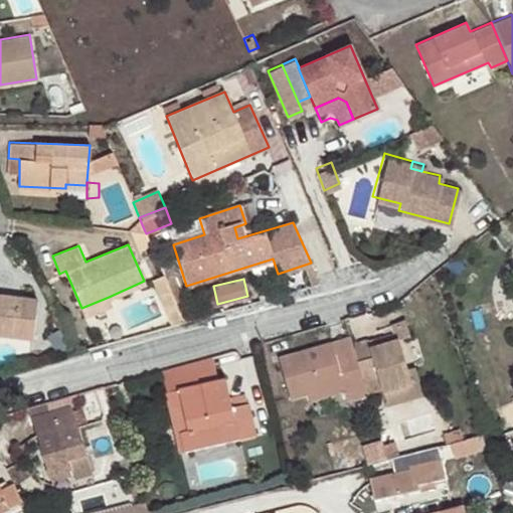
[(37,299),(0,295),(0,335),(32,340),(37,299)]
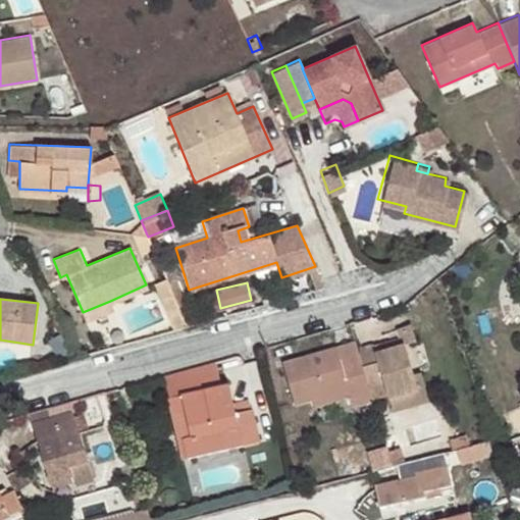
[(110,301),(83,312),(87,322),(113,310),(110,301)]
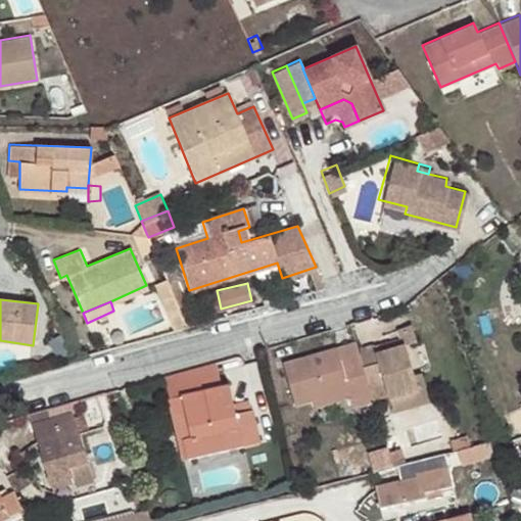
[(173,327),(185,324),(179,310),(168,314),(173,327)]
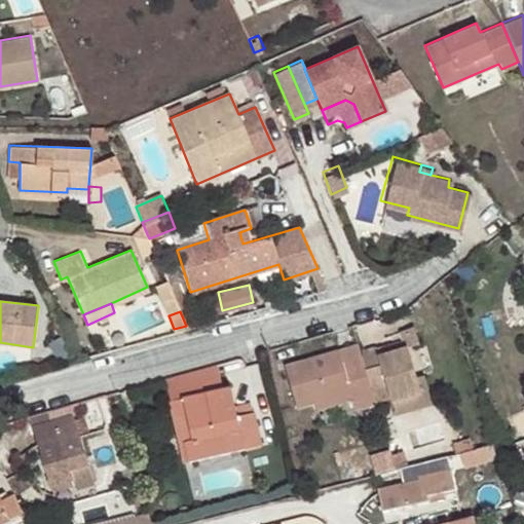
[(378,353),(408,344),(405,336),(376,345),(378,353)]
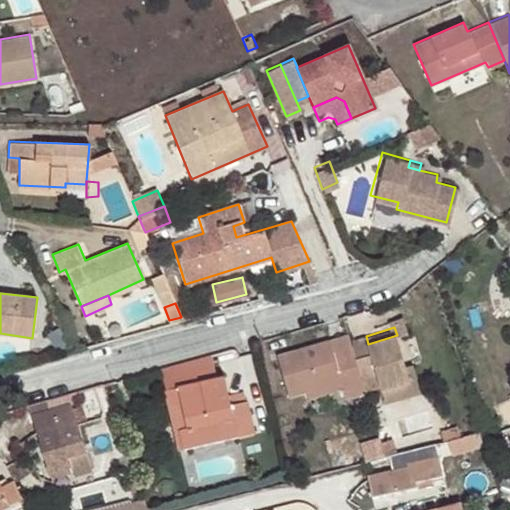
[(366,336),(350,340),(351,343),(355,356),(365,389),(380,384),(381,387),(410,379),(405,364),(397,335),(368,344),(366,336)]
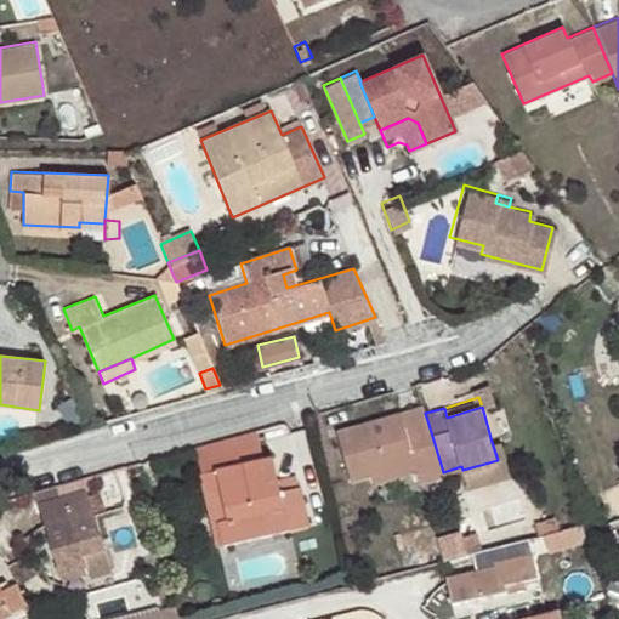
[(415,467),(419,481),(444,473),(443,472),(431,432),(408,438),(403,422),(398,408),(336,426),(350,477),(373,470),(413,458),(415,467)]
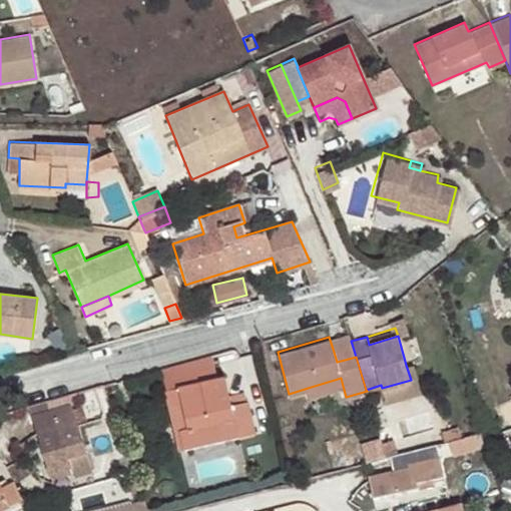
[(352,344),(333,349),(337,362),(356,357),(352,344)]
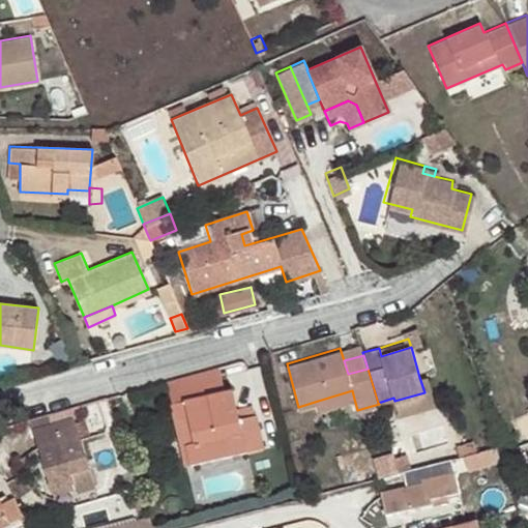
[(163,382),(169,405),(184,401),(222,391),(216,368),(163,382)]
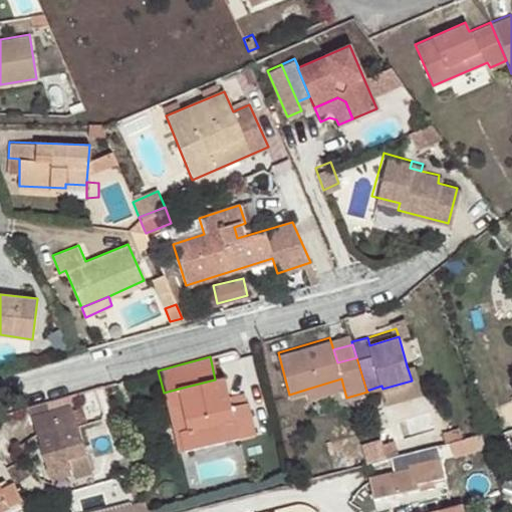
[(425,389),(416,362),(407,365),(412,380),(382,389),(387,401),(425,389)]
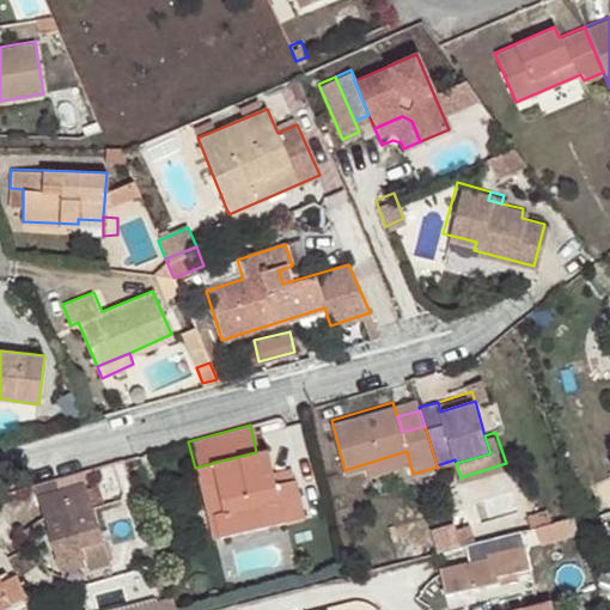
[(214,512),(221,536),(304,516),(296,480),(276,483),(269,449),(256,452),(213,463),(225,510),(214,512)]
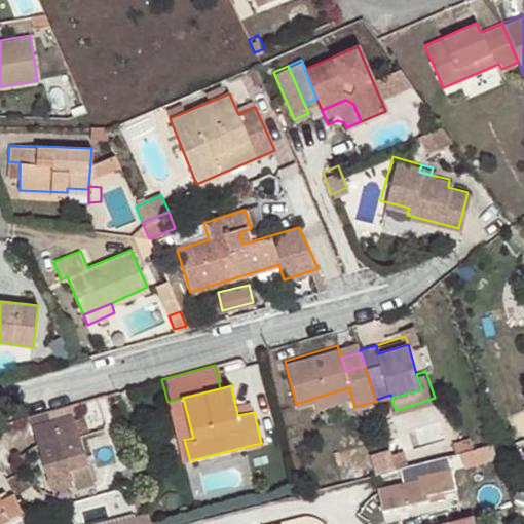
[(349,387),(315,398),(319,406),(351,396),(349,387)]
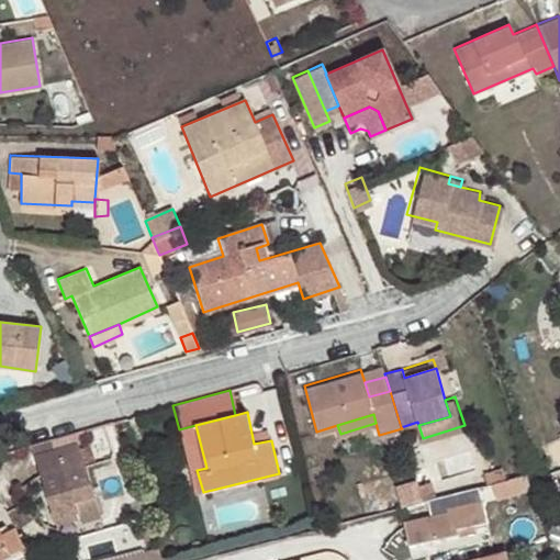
[(196,425),(179,429),(196,494),(203,492),(197,470),(206,468),(196,425)]
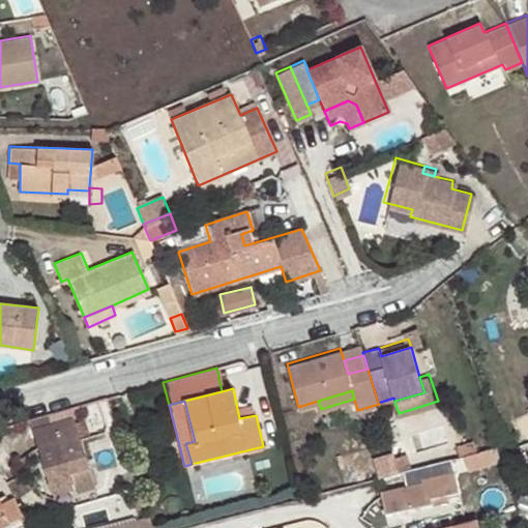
[(49,488),(74,479),(71,470),(87,466),(74,417),(32,429),(49,488)]
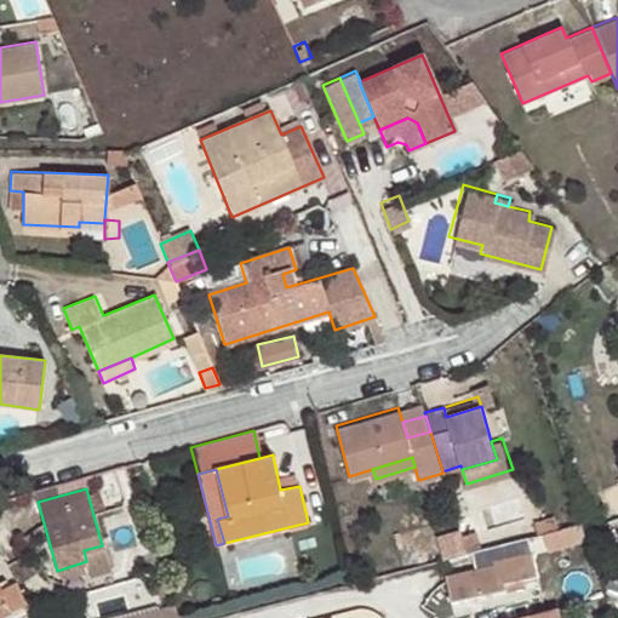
[(478,560),(470,527),(438,533),(442,560),(464,556),(465,562),(478,560)]
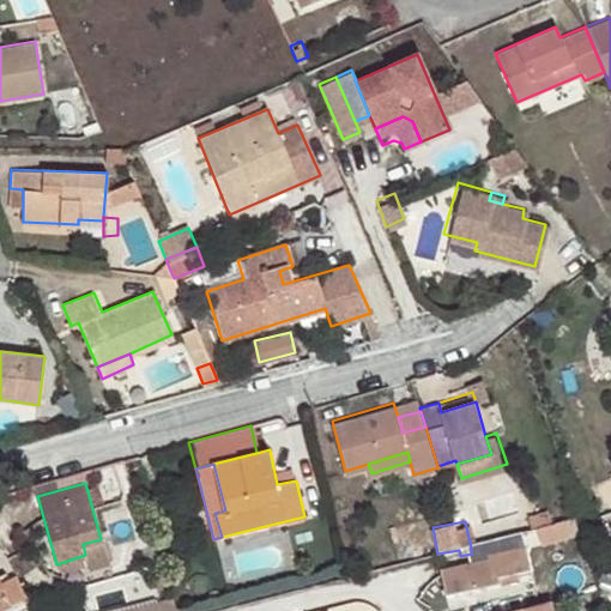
[(83,544),(85,555),(89,567),(108,561),(101,539),(83,544)]
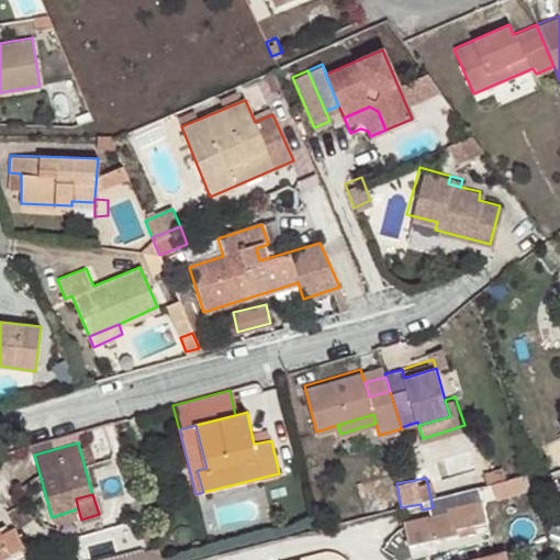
[(486,519),(482,500),(447,506),(448,512),(404,521),(409,542),(458,534),(457,526),(486,519)]
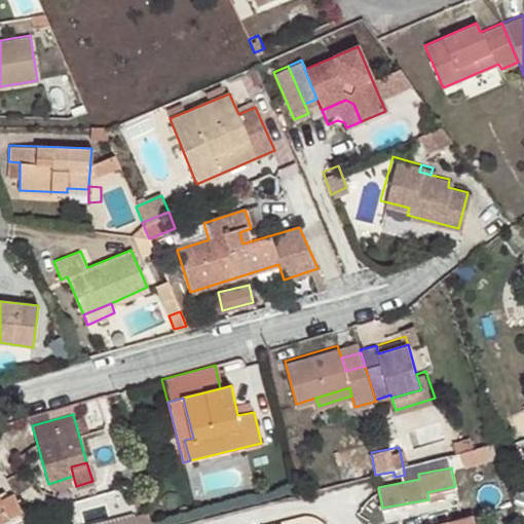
[(0,512),(5,510),(8,517),(23,510),(14,492),(1,499),(0,496),(0,512)]
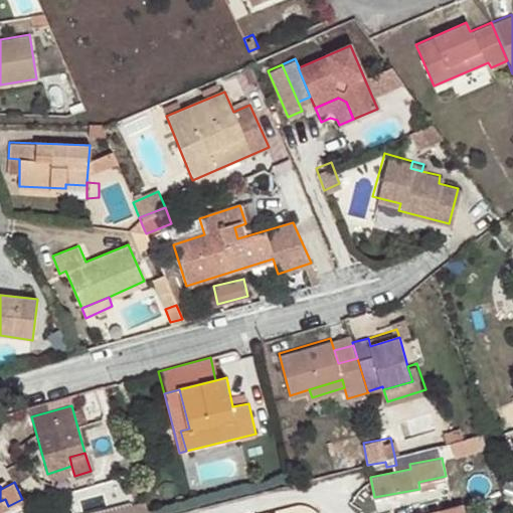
[(147,512),(142,496),(86,512),(147,512)]
